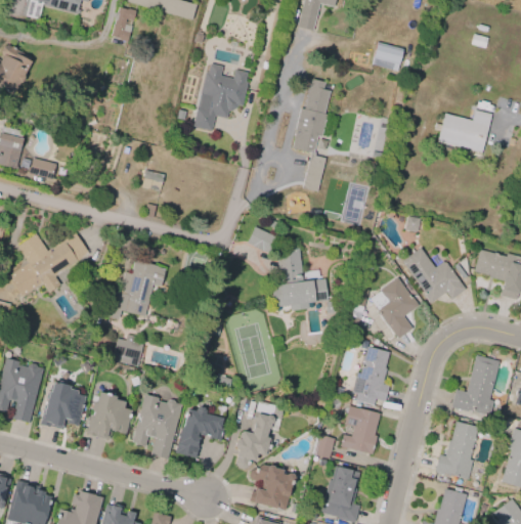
[(78,14),(43,5),(40,19),(25,15),(28,0),(88,0),(88,3),(82,1),(78,14)]
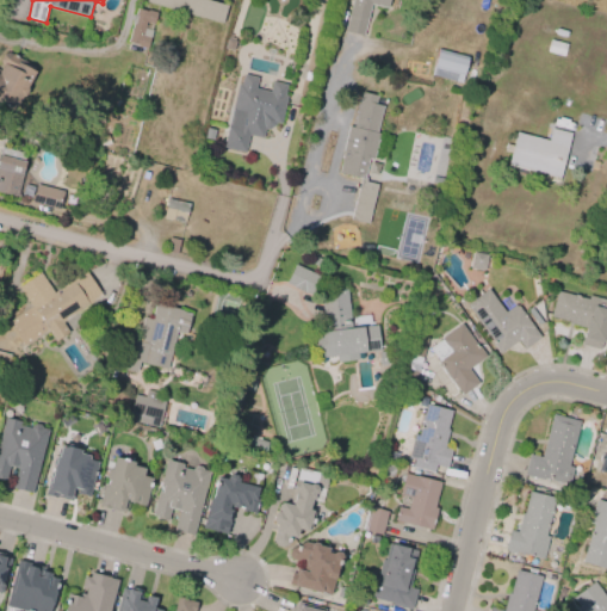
[(148,0),(212,0),(229,5),(224,24),(148,2),(148,0)]
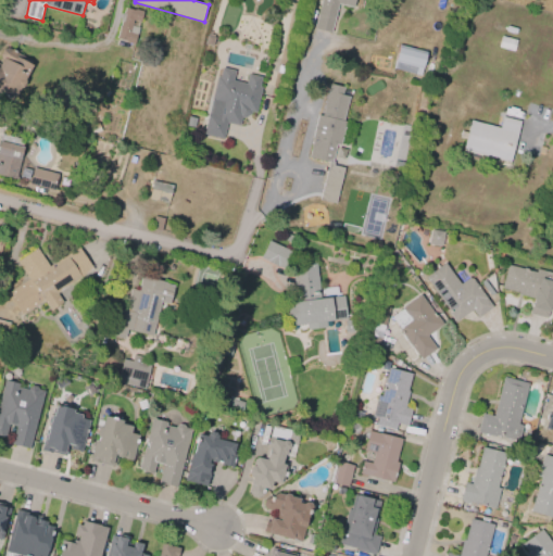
[(316,28),(323,0),(356,0),(355,8),(340,3),(332,32),(316,28)]
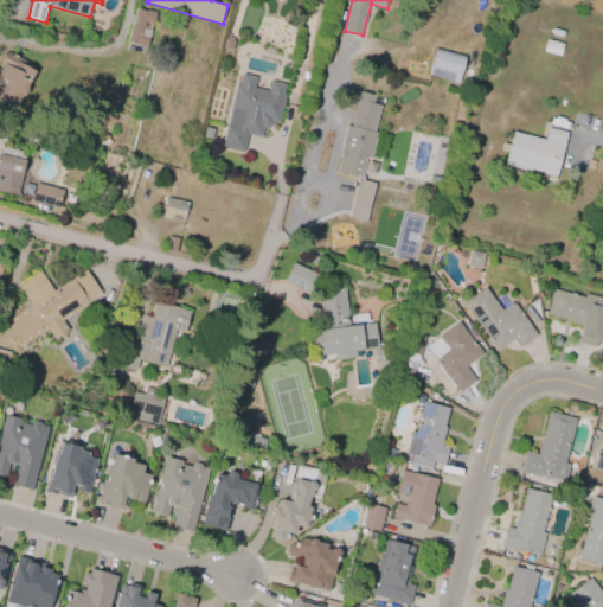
[(149,10),(159,12),(155,24),(148,21),(146,27),(154,30),(149,48),(129,42),(134,24),(132,24),(134,16),(136,16),(139,8),(148,12),(149,10)]
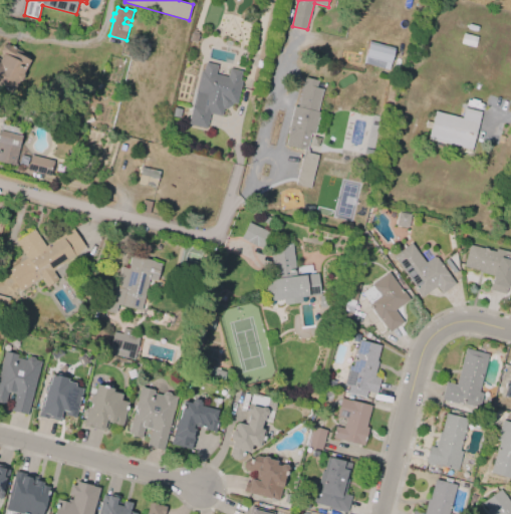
[(465,33),(479,37),(476,48),(462,43),(465,33)]
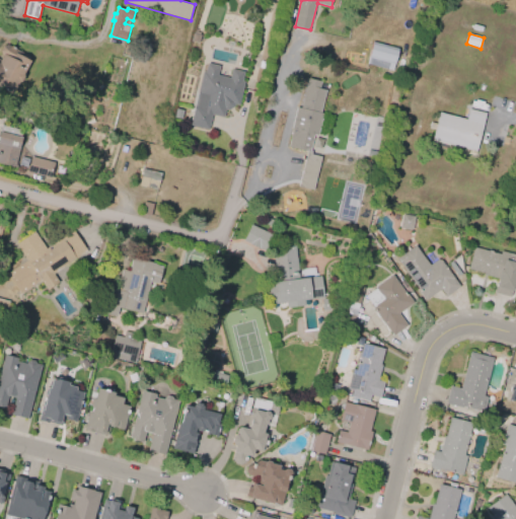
[(374,42),(400,49),(394,71),(368,64),(374,42)]
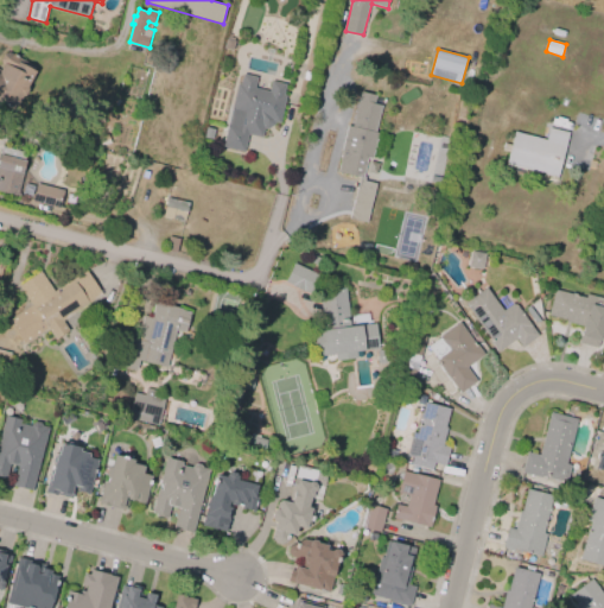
[(0,68),(1,69),(5,63),(2,59),(5,54),(10,52),(37,68),(36,71),(37,73),(29,87),(30,89),(26,95),(23,96),(16,112),(0,103),(0,68)]
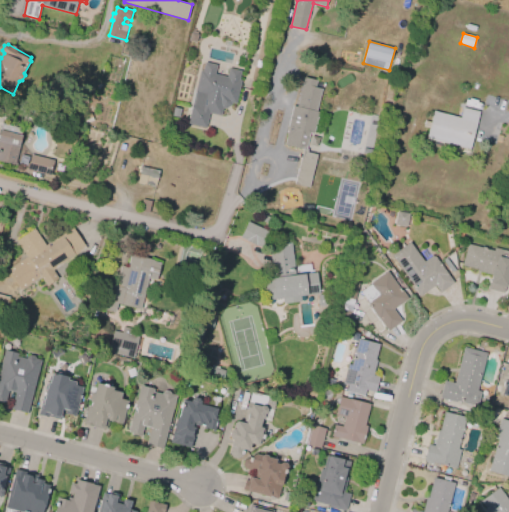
[(224,108),(222,115),(211,112),(207,128),(189,122),(194,105),(195,105),(198,94),(195,94),(202,71),(204,71),(206,62),(218,65),(216,73),(228,77),(230,68),(243,71),(240,80),(243,81),(236,104),(233,103),(232,105),(226,109),(224,108)]
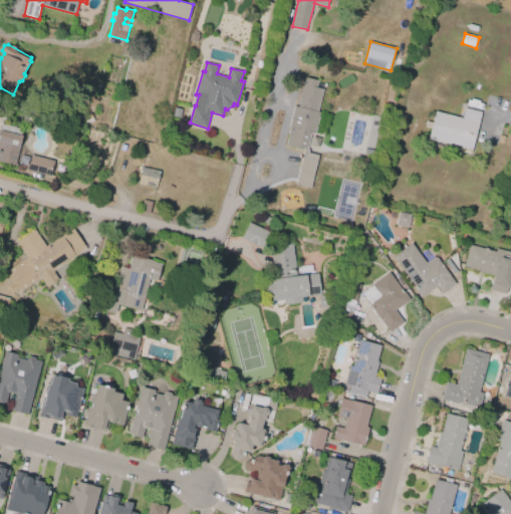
[(321,112),(316,134),(313,133),(309,150),(288,145),(292,129),(290,127),(295,106),(299,107),(307,77),(319,80),(317,87),(324,89),(319,112),(321,112)]
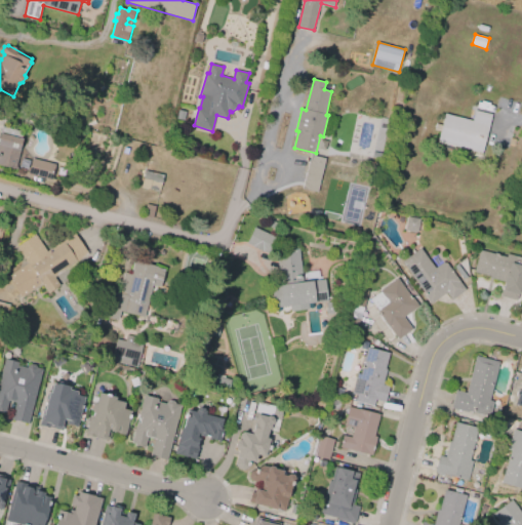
[(493,114),(483,153),(439,142),(442,131),(436,129),(438,123),(443,124),(446,113),(474,120),(476,110),(493,114)]
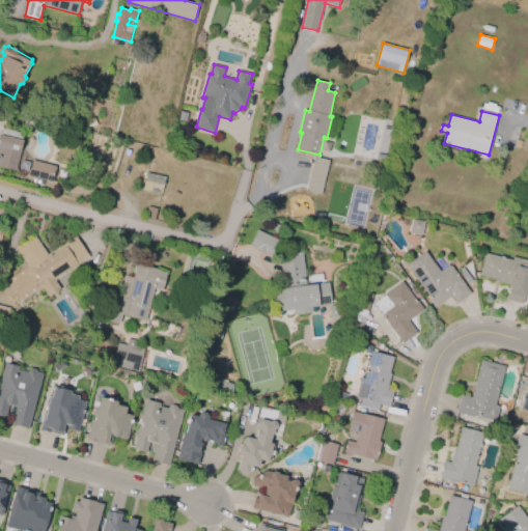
[(20,172),(0,166),(0,140),(3,129),(26,134),(22,150),(25,151),(20,172)]
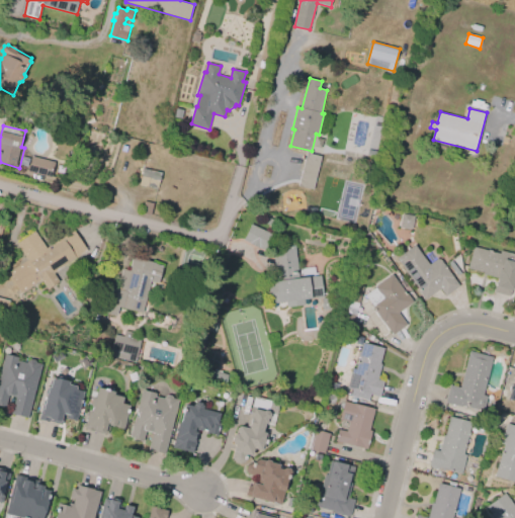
[(299,186),(309,153),(323,157),(315,190),(299,186)]
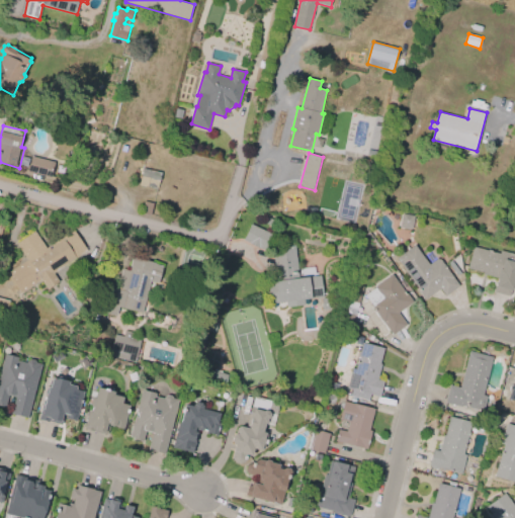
[(33,156),(57,162),(53,177),(29,171),(33,156)]
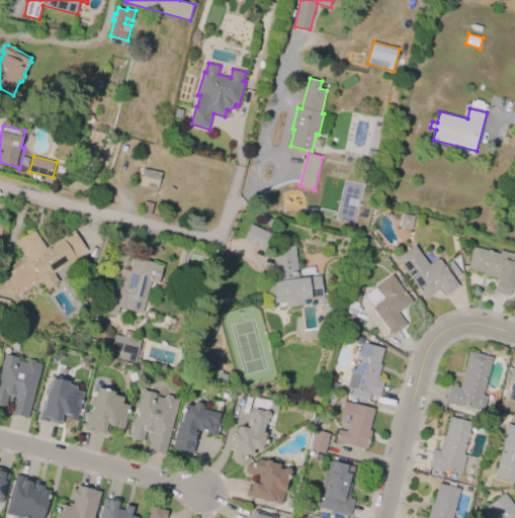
[(144,168),(163,173),(159,188),(146,185),(146,187),(140,185),(144,168)]
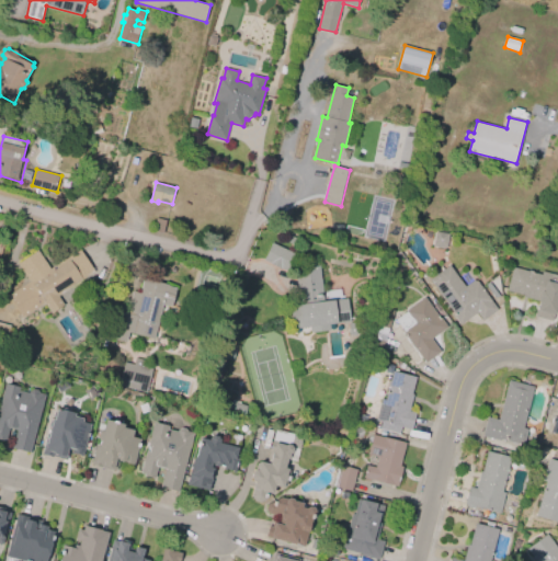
[(168,220),(164,235),(154,231),(158,218),(168,220)]
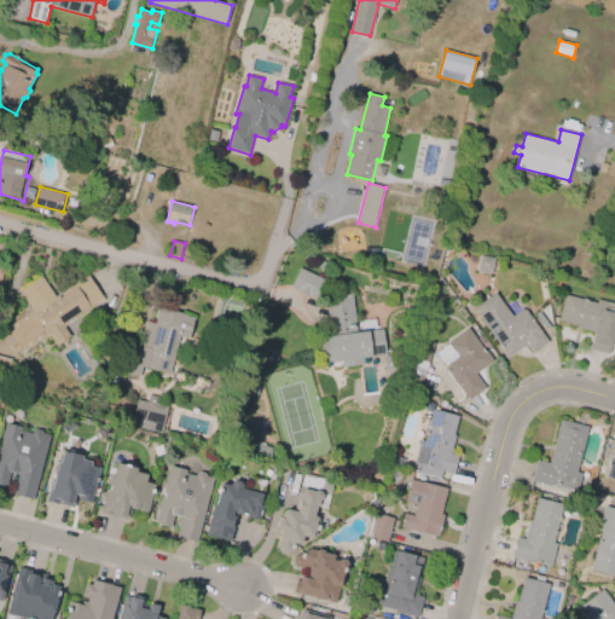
[(479,271),(482,255),(495,258),(493,273),(479,271)]
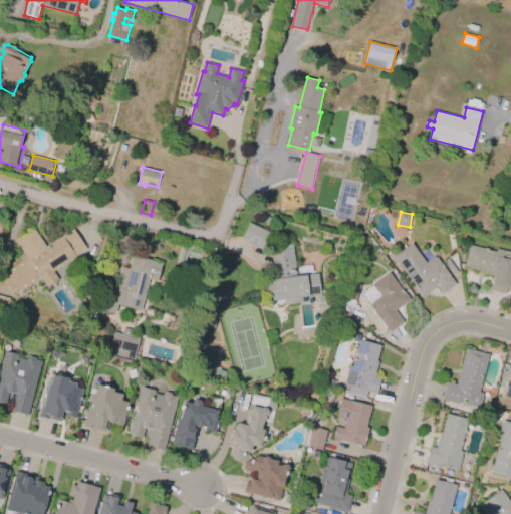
[(243,238),(250,223),(272,233),(265,249),(243,238)]
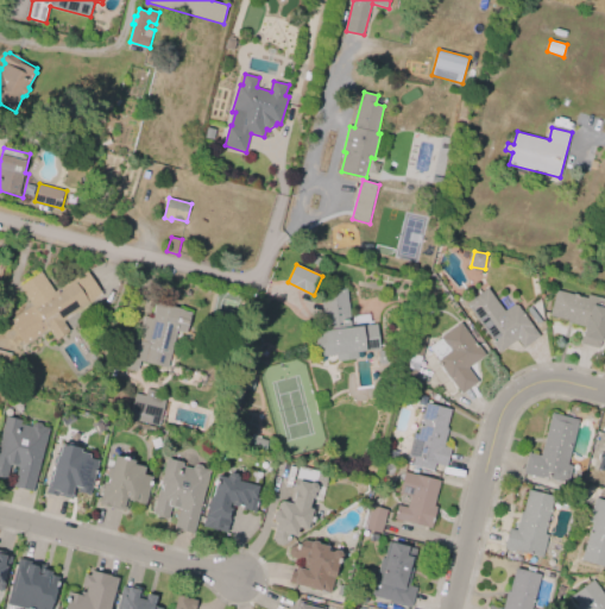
[(33,306),(20,286),(42,271),(55,292),(88,270),(104,294),(64,320),(70,331),(57,340),(50,328),(26,345),(11,321),(33,306)]
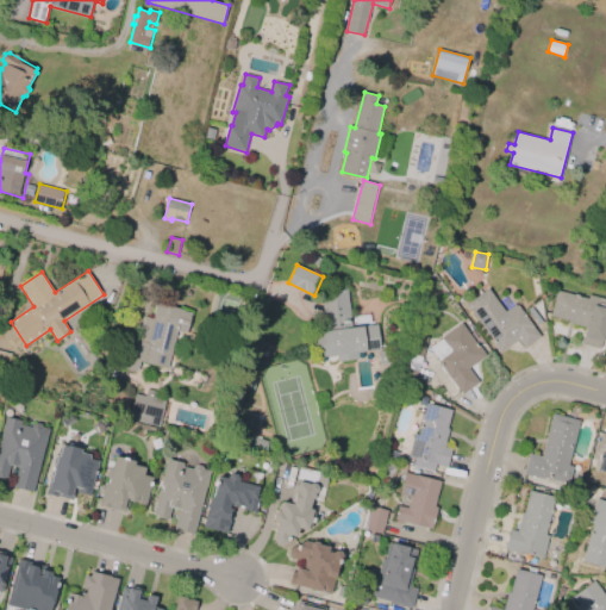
[(468,304),(489,288),(506,312),(517,304),(542,338),(526,349),(520,341),(503,354),(494,343),(495,342),(468,304)]
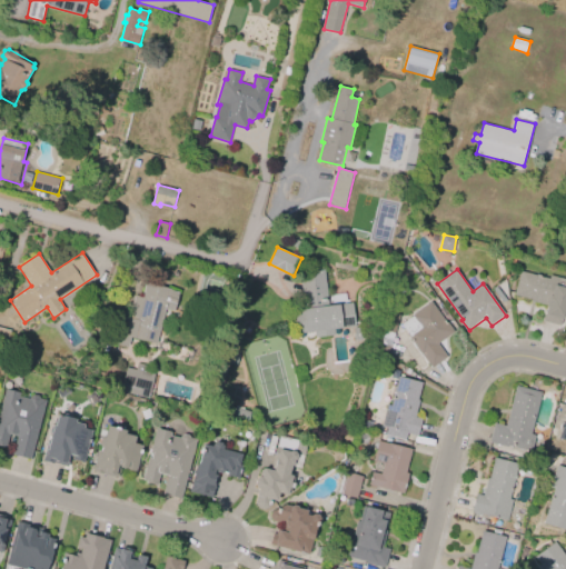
[(354,303),(356,327),(335,330),(336,336),(317,338),(316,331),(297,333),(294,311),(305,310),(300,272),(325,270),(329,307),(354,303)]
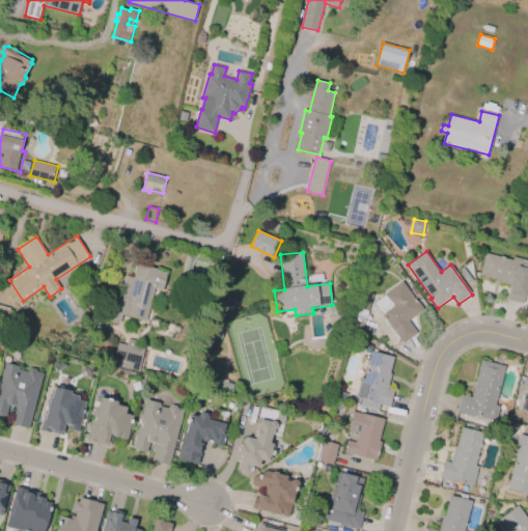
[(527,292),(525,303),(508,300),(511,285),(497,281),(497,279),(481,275),(487,253),(513,260),(515,256),(527,259),(527,292)]
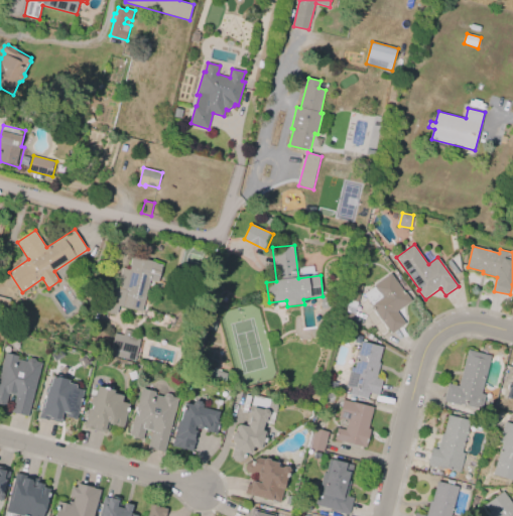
[(457,273),(447,262),(460,253),(464,272),(457,273)]
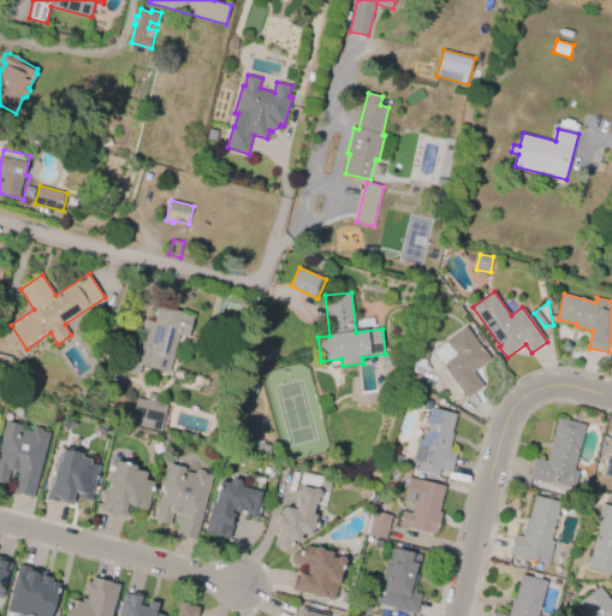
[(159,306),(186,313),(185,314),(195,317),(190,337),(188,337),(183,356),(174,355),(171,373),(142,366),(140,377),(126,374),(135,343),(141,344),(147,320),(155,321),(159,306)]
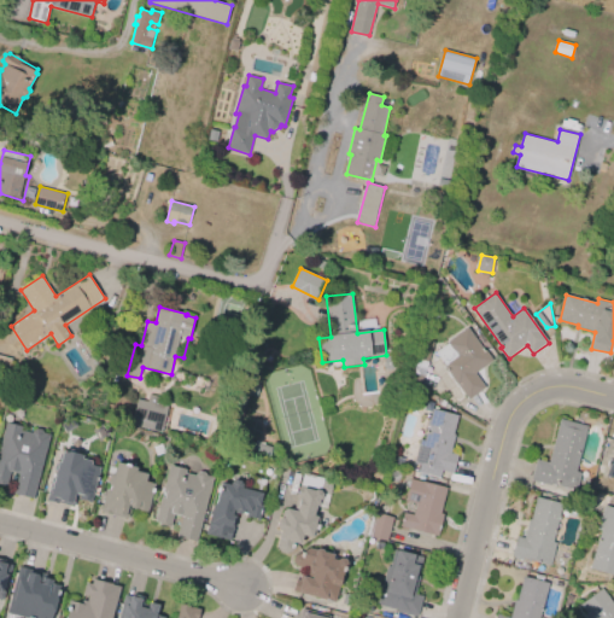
[(469,400),(445,366),(458,356),(448,342),(469,327),(493,360),(475,373),(486,388),(469,400)]
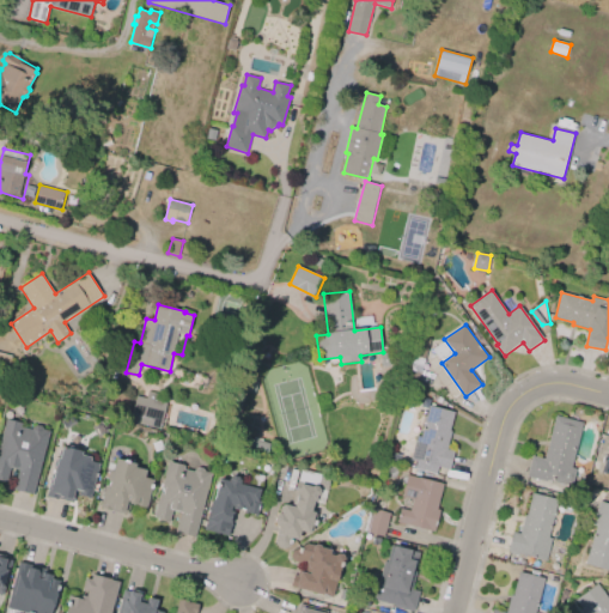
[(408,377),(420,335),(432,339),(421,381),(408,377)]
